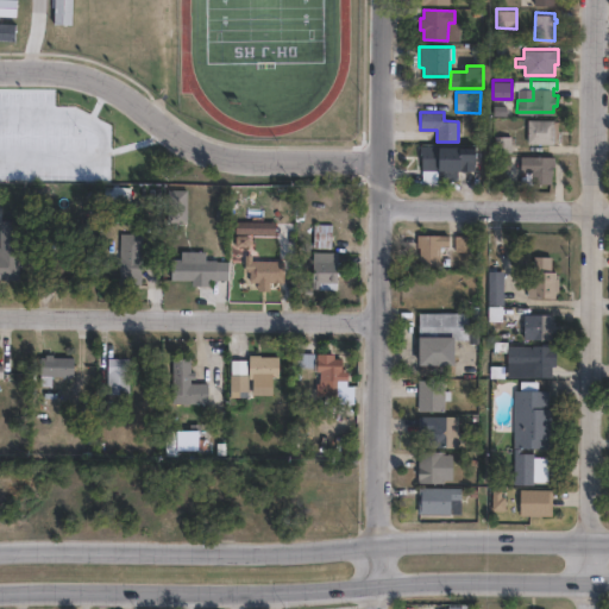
[(553,118),(553,119),(558,119),(557,138),(553,138),(553,142),(527,142),(527,118),(553,118)]
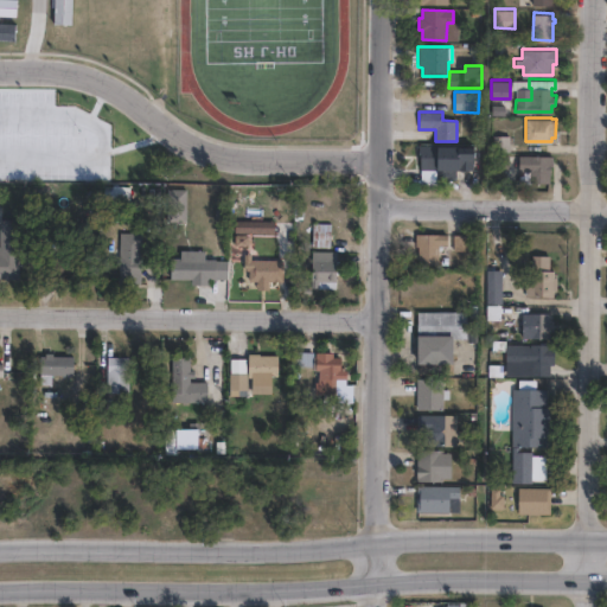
[(510,151),(493,151),(492,134),(509,134),(510,151)]
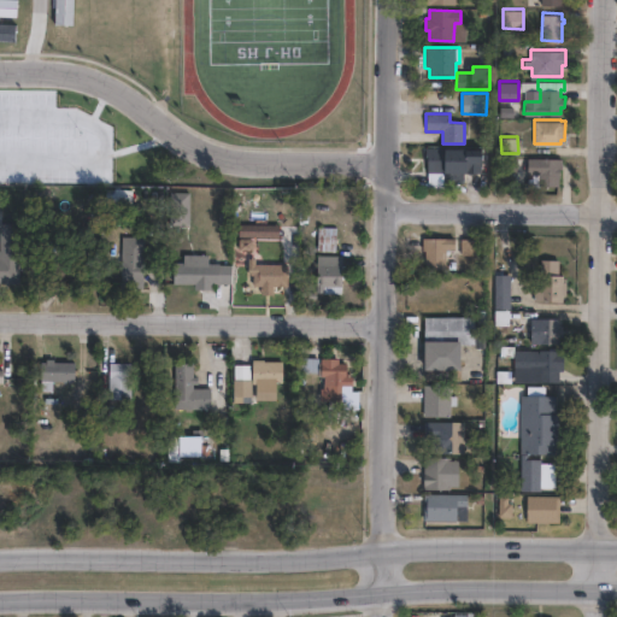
[(446,148),(446,150),(468,150),(468,151),(483,151),(483,163),(481,163),(481,174),(427,172),(427,163),(425,163),(425,148),(446,148)]
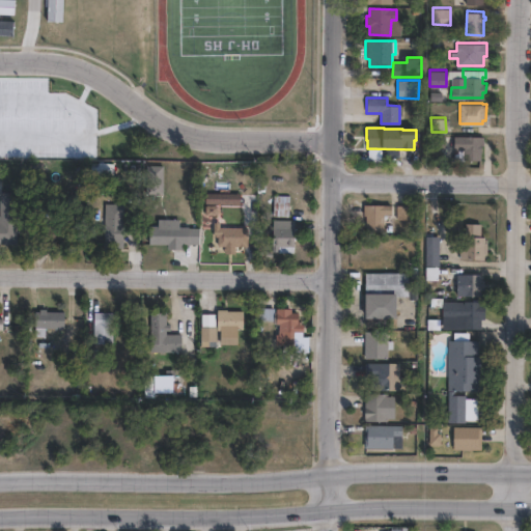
[(483,135),(483,144),(481,144),(480,159),(464,159),(464,160),(454,160),(454,135),(483,135)]
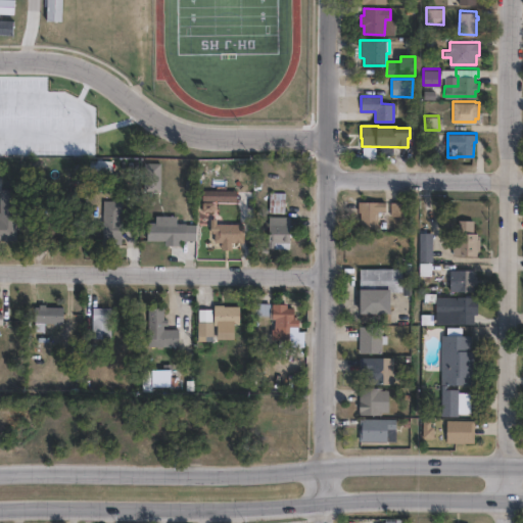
[(96,160),(110,161),(109,178),(96,177),(96,178),(90,177),(90,174),(87,174),(88,160),(96,161),(96,160)]
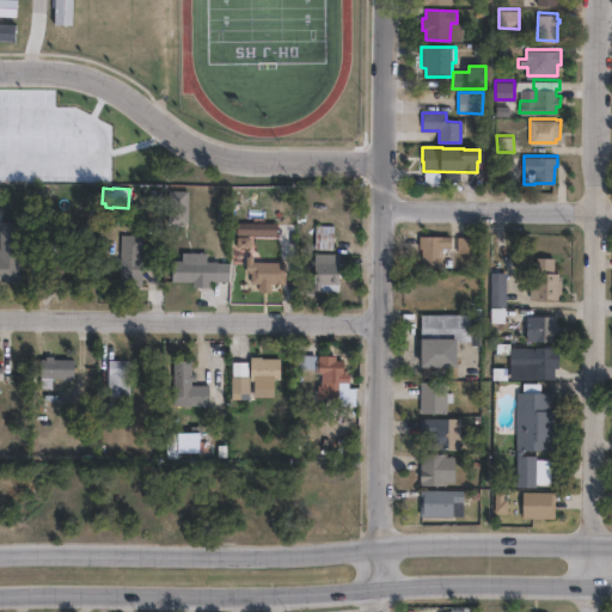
[(187,224),(166,224),(166,191),(187,191),(187,224)]
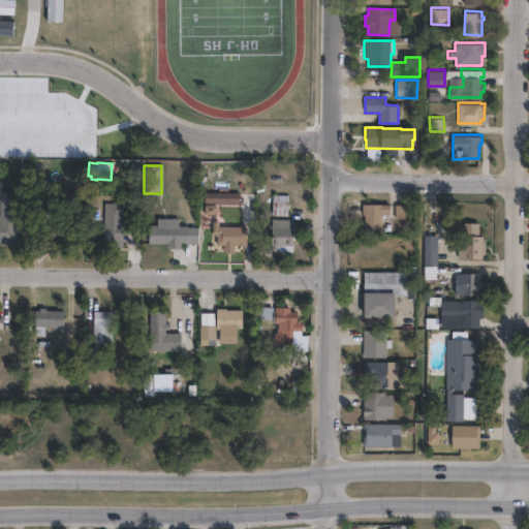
[(0,191),(18,192),(14,244),(0,243),(0,191)]
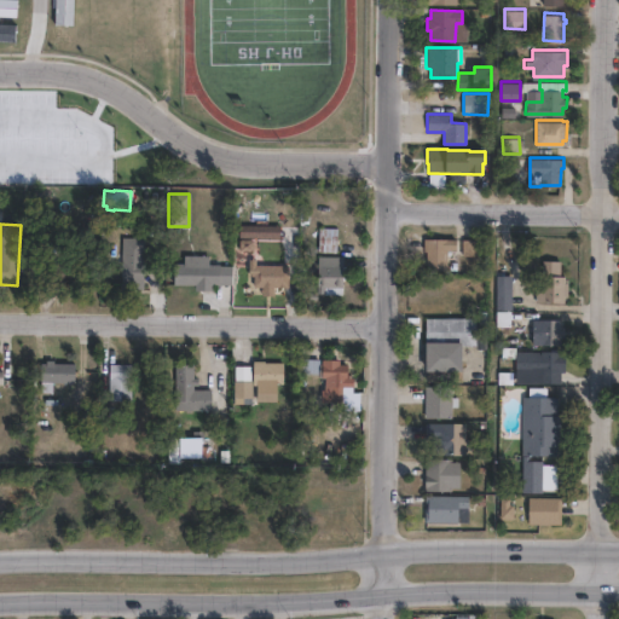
[(336,229),(335,253),(317,253),(318,229),(336,229)]
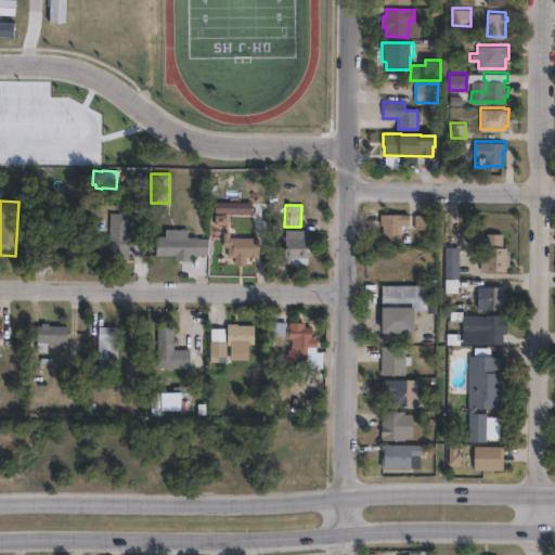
[(409,214),(409,222),(401,222),(400,241),(381,241),(381,224),(379,224),(379,213),(409,214)]
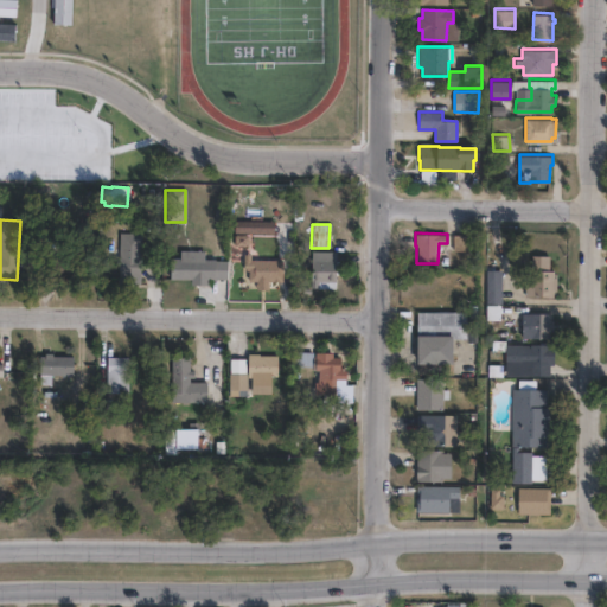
[(140,285),(117,283),(117,234),(141,234),(140,285)]
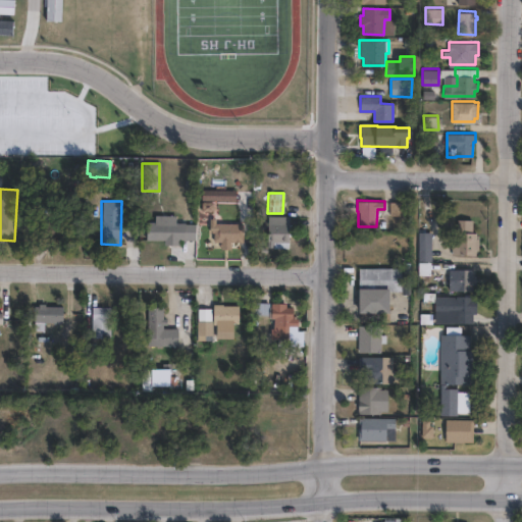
[(195,218),(195,225),(199,225),(199,242),(179,241),(179,246),(164,246),(164,241),(146,241),(146,222),(154,223),(154,216),(175,216),(175,218),(195,218)]
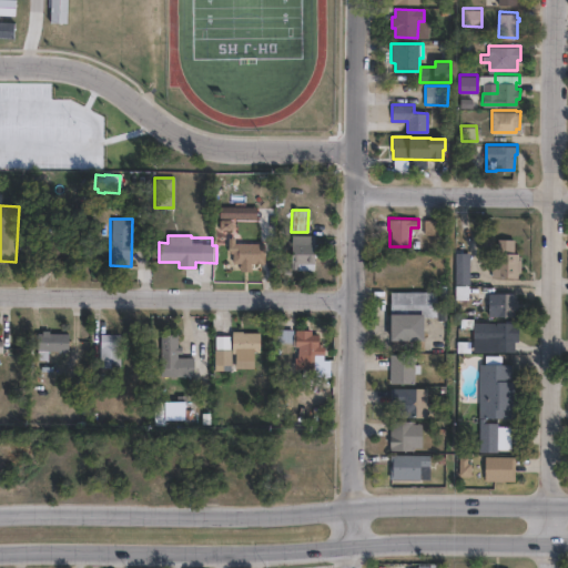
[(330,239),(330,257),(314,256),(314,271),(293,271),(293,264),(291,264),(291,236),(313,236),(313,239),(330,239)]
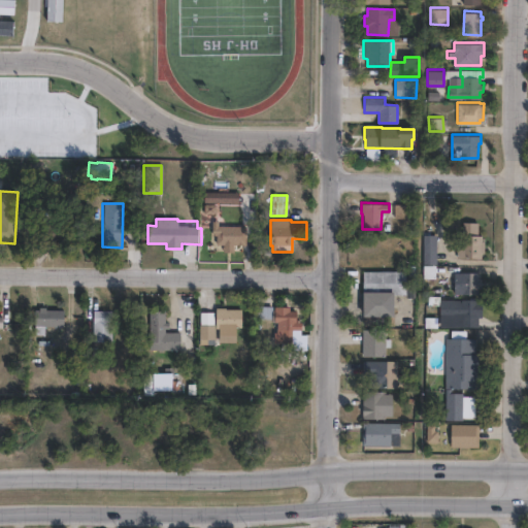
[(484,240),(484,252),(481,252),(481,258),(456,257),(456,245),(461,245),(462,222),(477,222),(476,234),(481,234),(481,240),(484,240)]
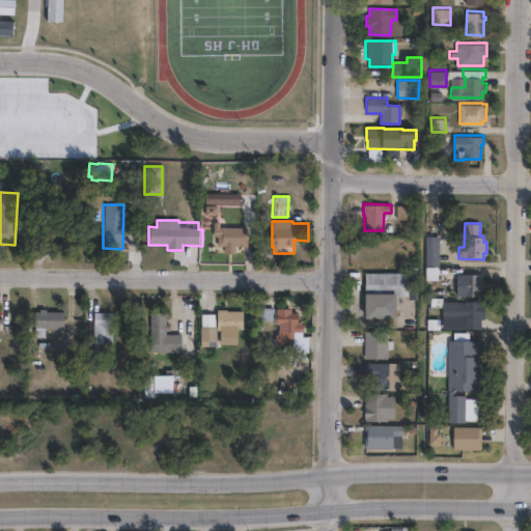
[(59,226),(59,233),(65,233),(65,244),(46,244),(46,242),(39,242),(39,226),(59,226)]
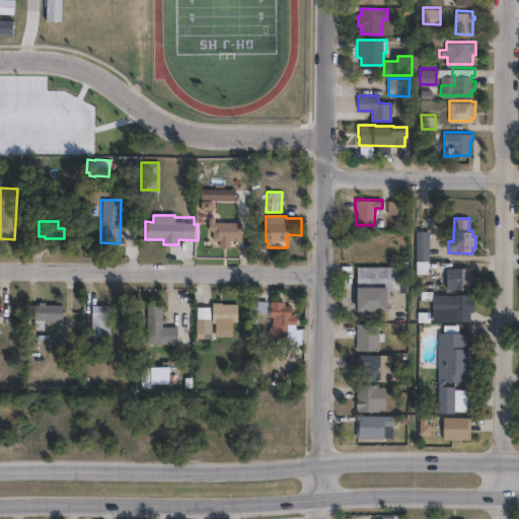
[(241,223),(241,241),(226,241),(226,244),(220,244),(220,241),(212,241),(212,232),(208,231),(208,222),(241,223)]
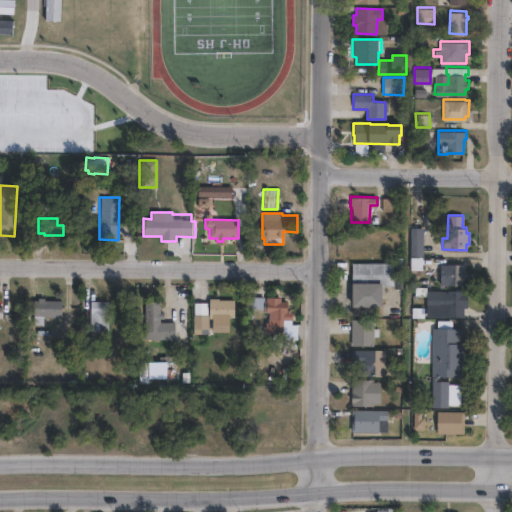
[(423,228),(411,228),(411,269),(423,269),(423,228)]
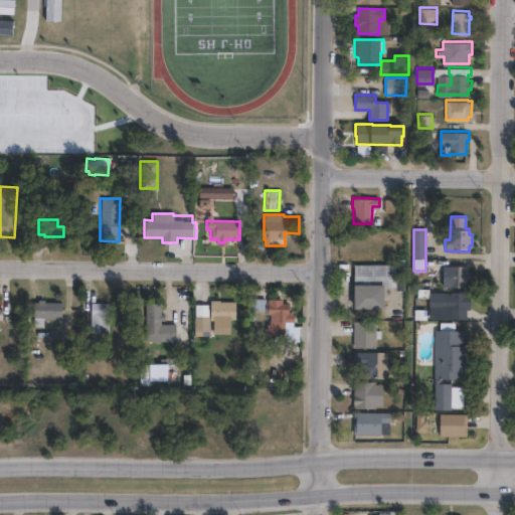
[(404,258),(404,289),(395,289),(395,287),(385,287),(385,308),(383,308),(383,317),(355,317),(355,314),(355,294),(355,285),(353,285),(353,264),(395,264),(395,258),(404,258)]
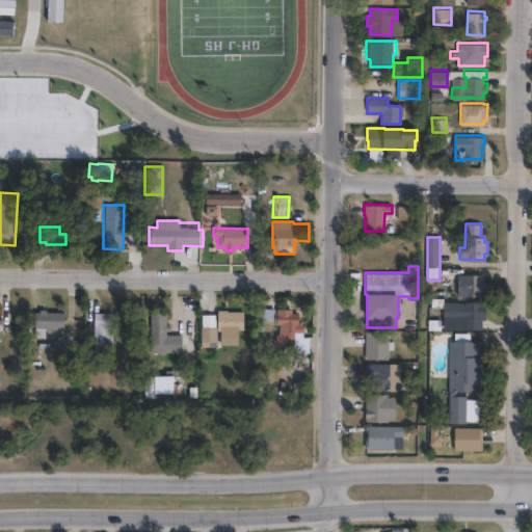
[(481,274),(481,281),(484,281),(484,289),(480,289),(480,295),(457,295),(457,282),(459,282),(459,273),(481,274)]
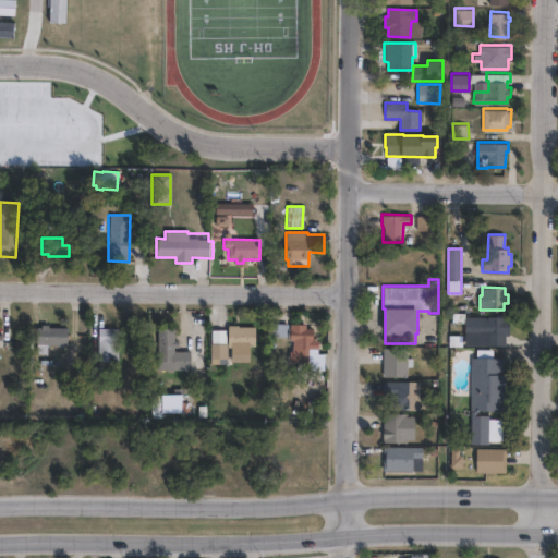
[(505,316),(505,324),(509,324),(509,335),(500,334),(500,344),(478,344),(478,334),(477,334),(477,318),(486,318),(486,316),(505,316)]
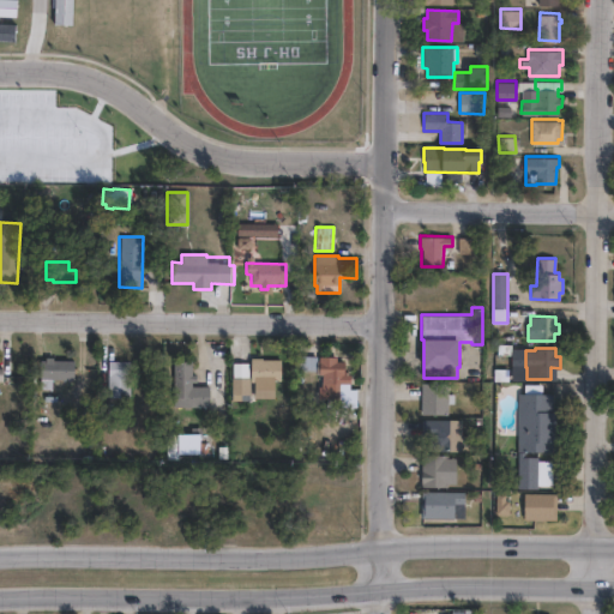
[(327,355),(327,357),(336,357),(336,362),(345,362),(345,374),(348,374),(348,389),(356,389),(356,407),(326,407),(326,395),(319,395),(320,387),(326,387),(326,375),(318,375),(319,369),(294,369),(294,355),(327,355)]
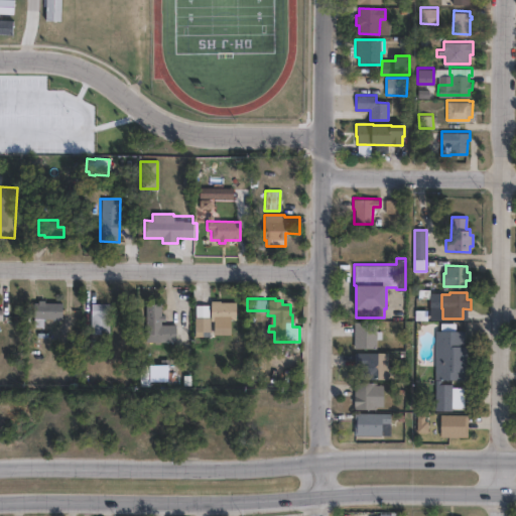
[(62,302),(61,318),(33,317),(33,301),(62,302)]
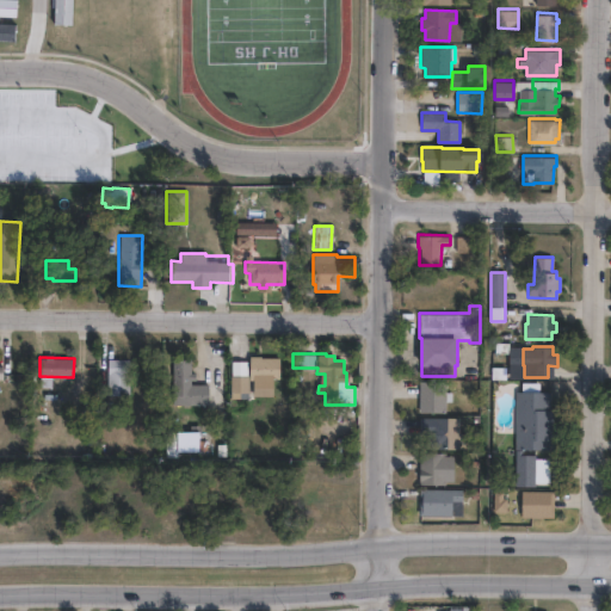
[(261,357),(279,357),(279,378),(273,378),(273,388),(253,388),(253,380),(250,380),(250,357),(261,357)]
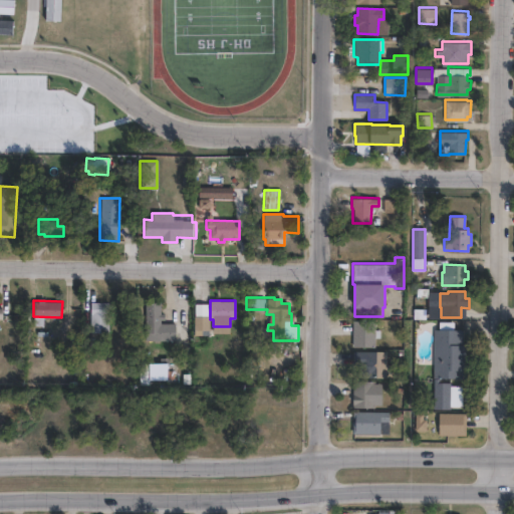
[(160,301),(161,313),(164,313),(165,320),(161,320),(161,323),(176,323),(176,340),(146,340),(145,302),(160,301)]
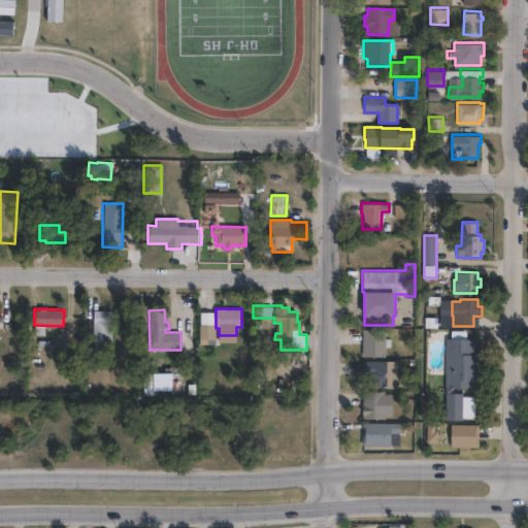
[(111,341),(93,342),(93,310),(111,310),(111,341)]
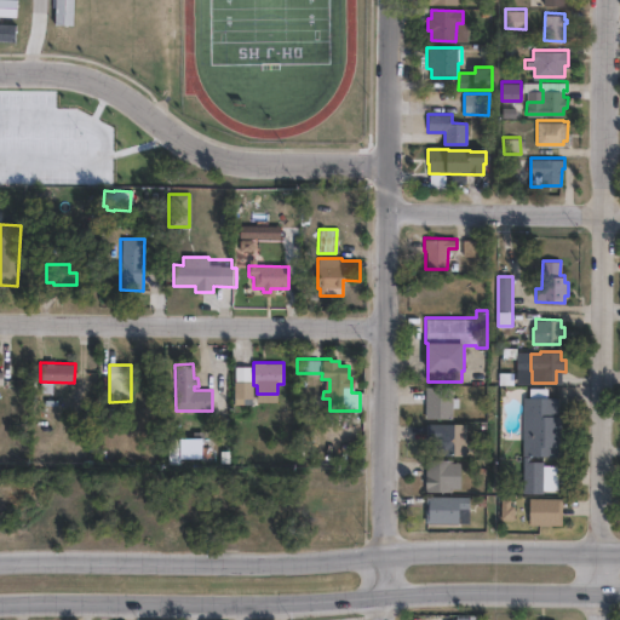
[(252,399),(234,399),(234,371),(251,369),(252,399)]
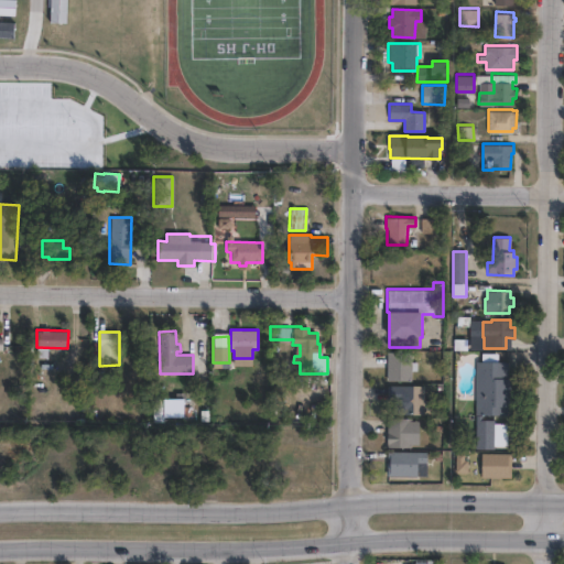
[(416,361),(416,370),(411,370),(411,380),(386,380),(387,351),(411,351),(411,361),(416,361)]
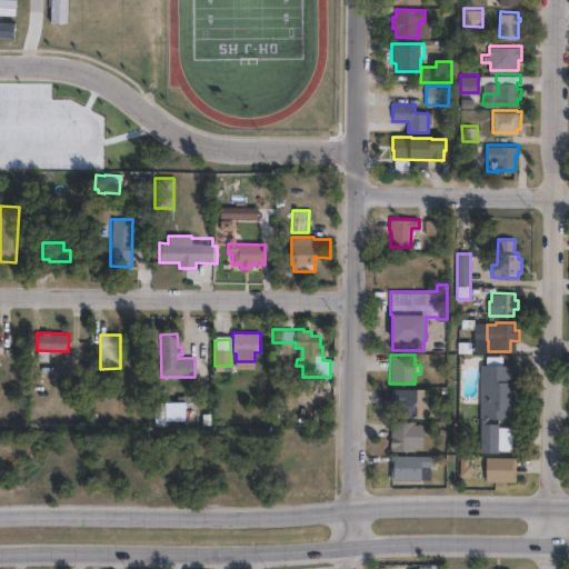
[(502,356),(502,365),(512,365),(512,381),(515,381),(515,410),(511,410),(511,420),(498,420),(498,426),(511,426),(511,449),(498,449),(498,452),(479,452),(479,365),(485,365),(485,355),(502,356)]
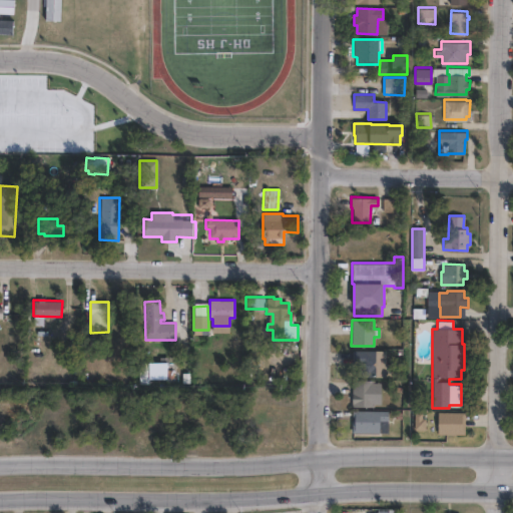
[(385,350),(385,376),(364,376),(364,364),(352,364),(352,350),(385,350)]
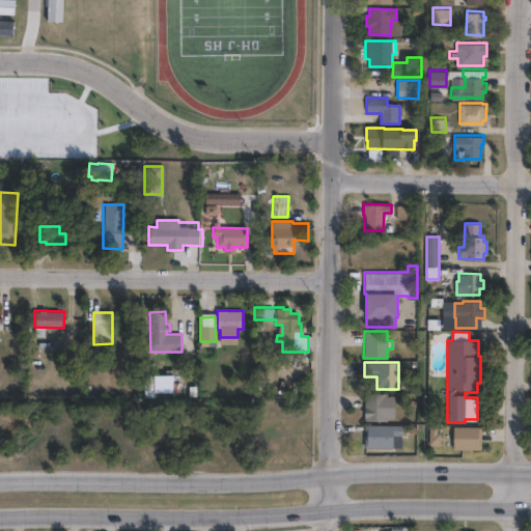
[(174,376),(173,392),(156,392),(156,388),(154,388),(155,375),(174,376)]
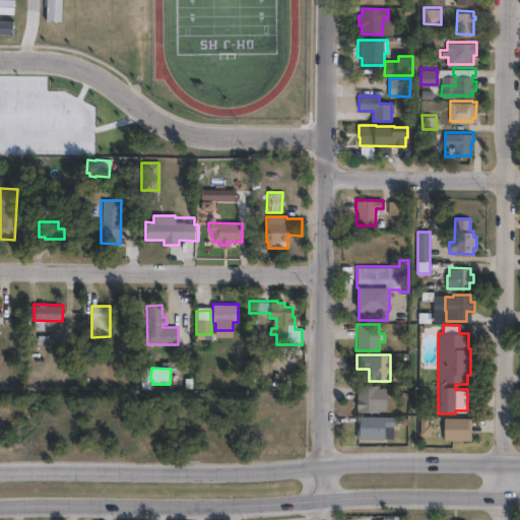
[(378,412),(356,412),(356,385),(378,385),(378,412)]
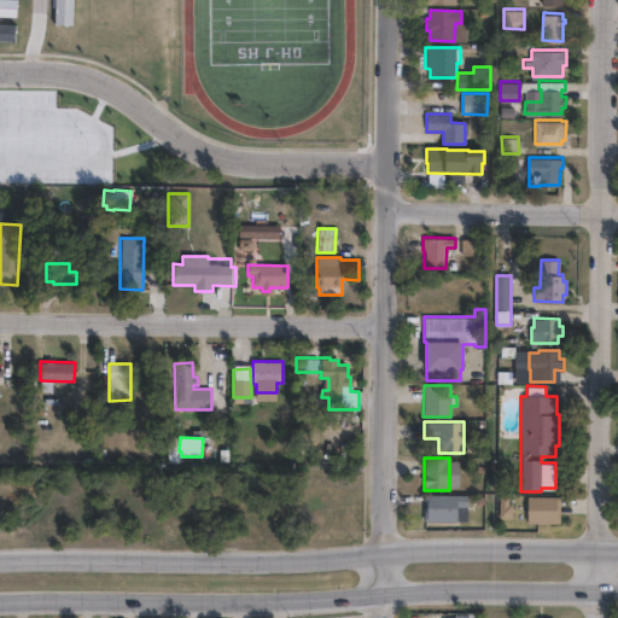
[(467,522),(424,520),(424,494),(467,494),(467,522)]
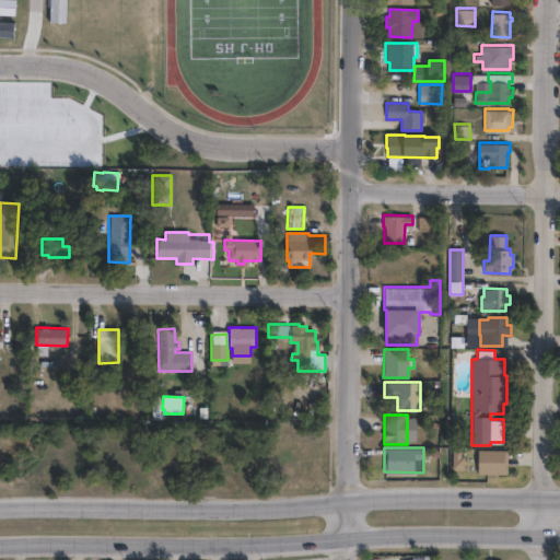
[(508,473),(478,473),(478,448),(508,448),(508,473)]
